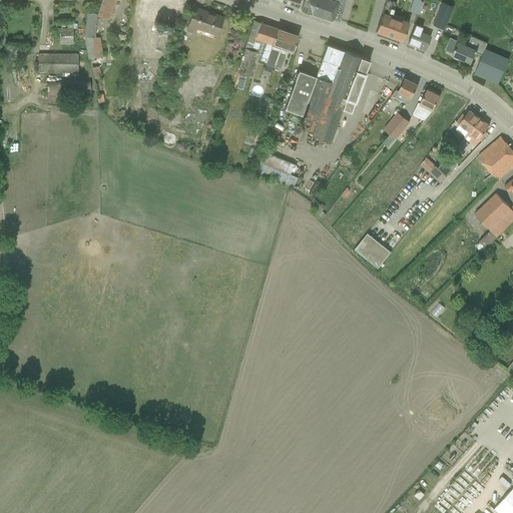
[(101,0),(97,14),(96,16),(108,20),(115,0),(119,1),(119,0),(101,0)]
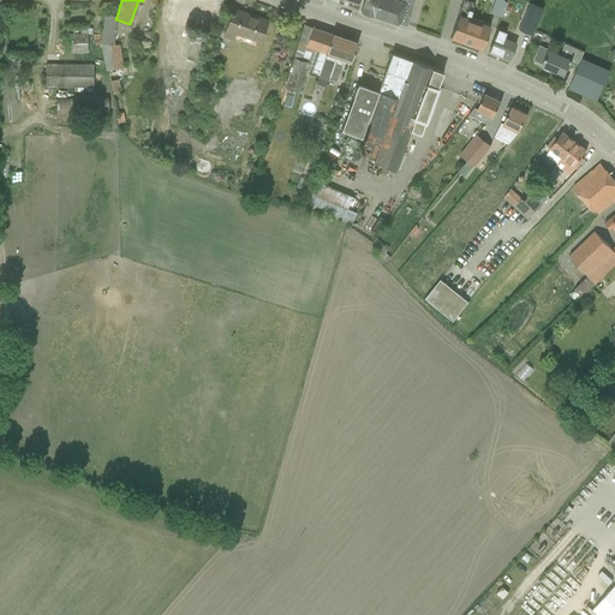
[(364,0),(360,12),(374,16),(378,0),(364,0)]
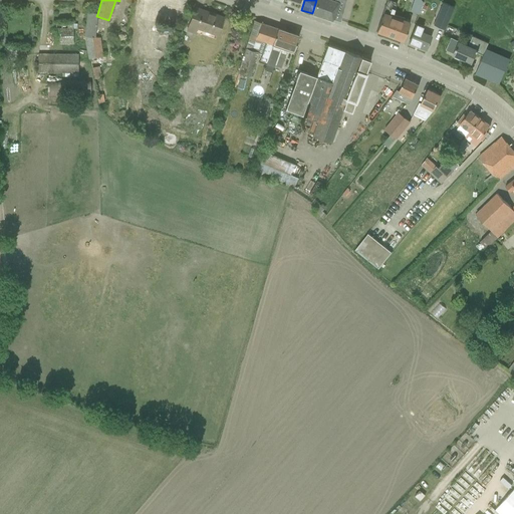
[(316,0),(312,13),(331,20),(332,19),(339,21),(344,0),(316,0)]
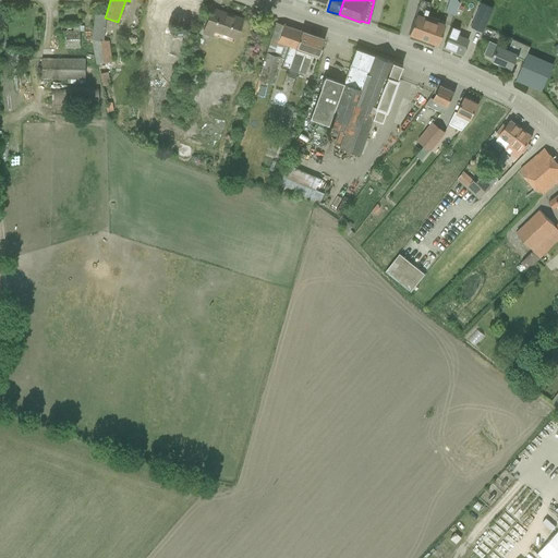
[(432,3),(422,0),(420,0),(408,34),(423,39),(429,19),(426,17),(432,3)]
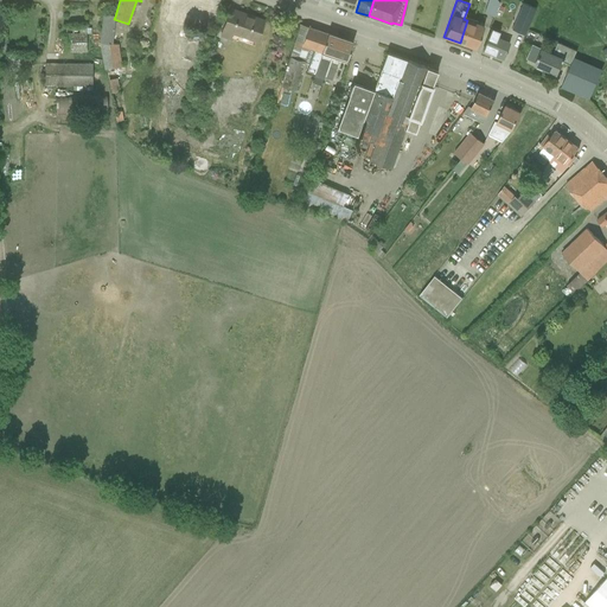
[(499,2),(496,0),(489,0),(484,13),(493,17),(499,2)]
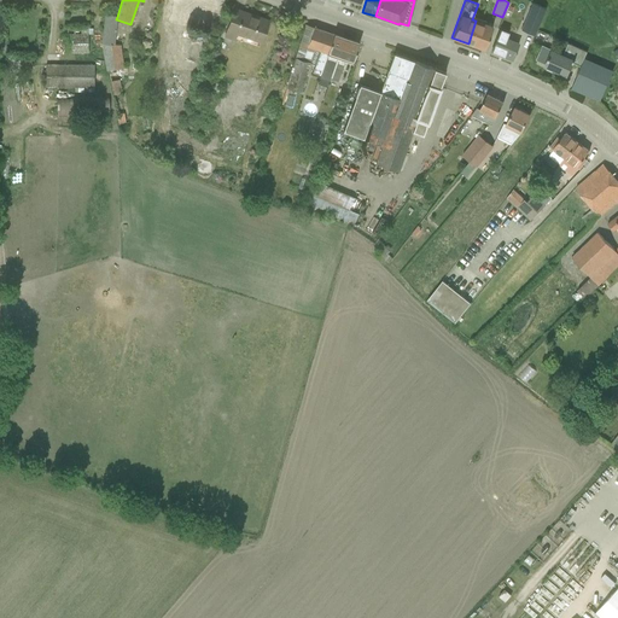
[(546,9),(532,4),(522,30),(535,35),(546,9)]
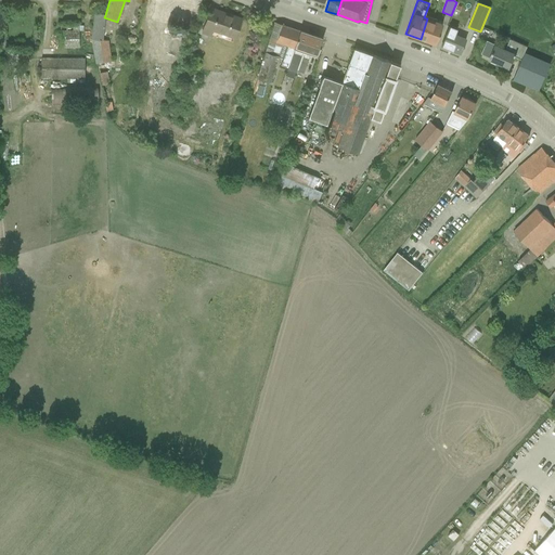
[(210,8),(207,18),(202,33),(210,36),(211,30),(234,38),(241,18),(210,8)]
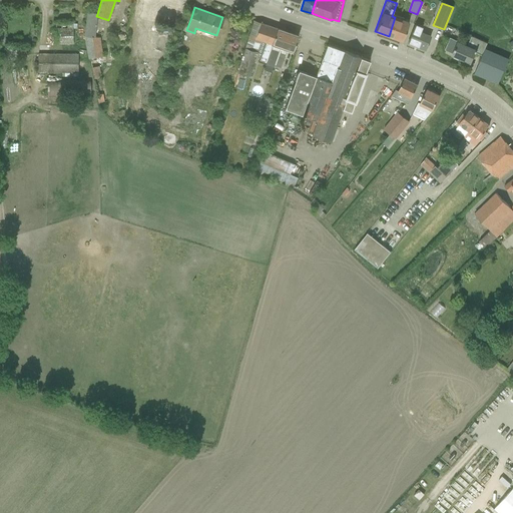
[(86,13),(84,37),(88,59),(102,57),(99,38),(94,37),(96,16),(97,14),(86,13)]
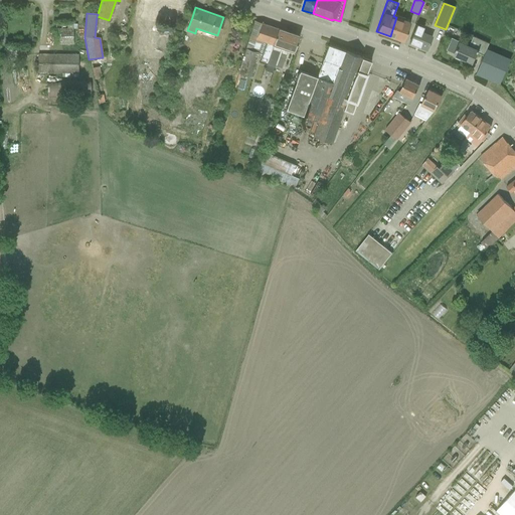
[(140,13),(134,19),(140,26),(146,20),(140,13)]
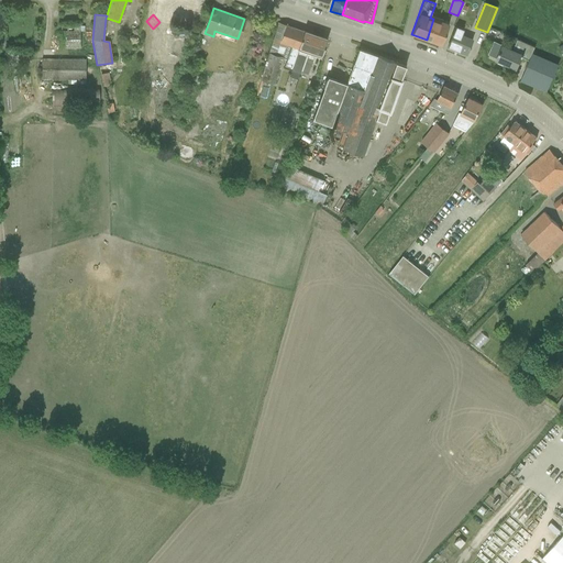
[(433,19),(427,40),(441,45),(449,24),(433,19)]
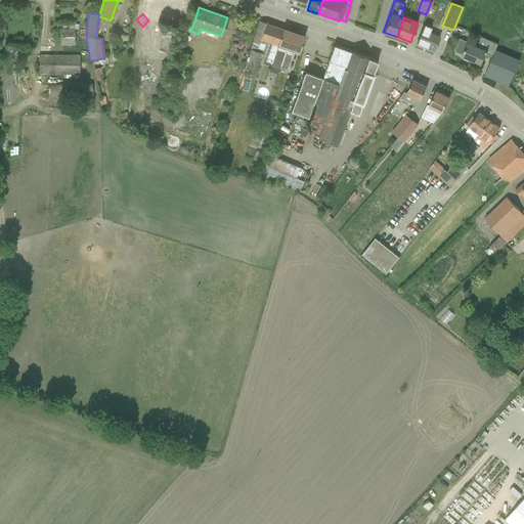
[(242,74),(243,74),(255,78),(262,53),(267,55),(265,62),(269,63),(281,29),(258,20),(255,31),(242,74)]
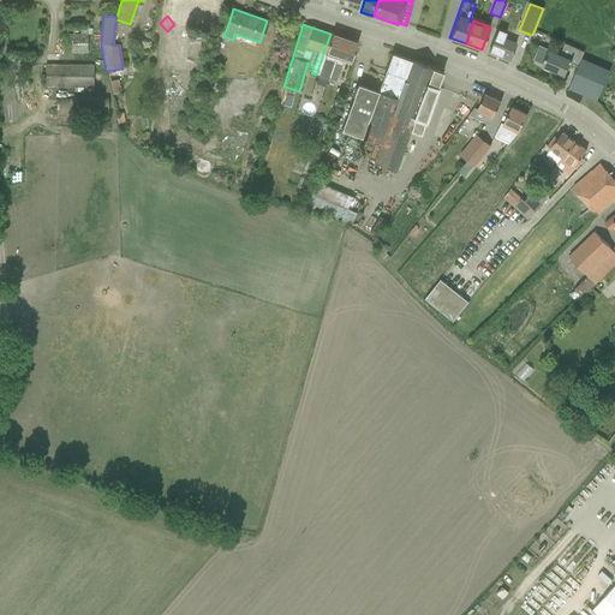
[(85,25),(65,27),(66,54),(87,53),(85,25)]
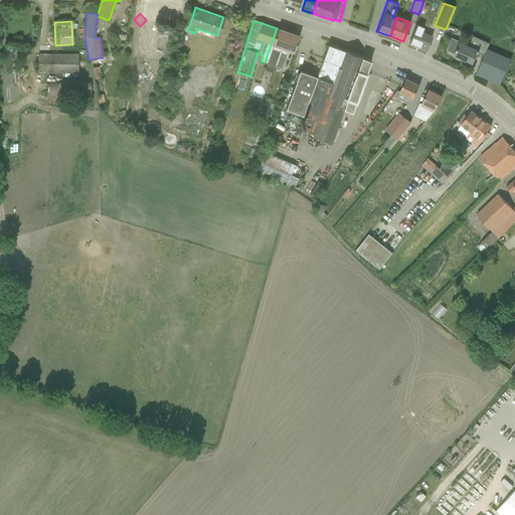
[(416,24),(412,34),(409,43),(425,50),(428,44),(428,45),(430,43),(428,42),(431,38),(420,34),(423,27),(416,24)]
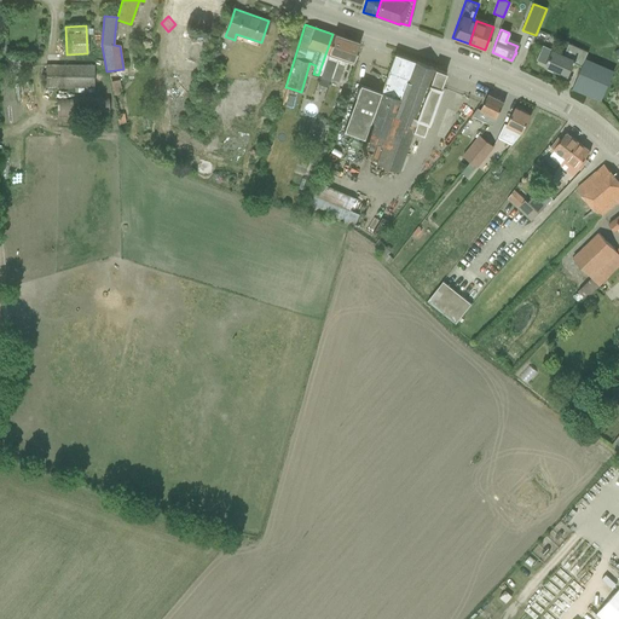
[(353,62),(356,55),(359,42),(334,34),(333,34),(318,75),(317,77),(329,81),(329,79),(339,82),(346,61),(353,62)]
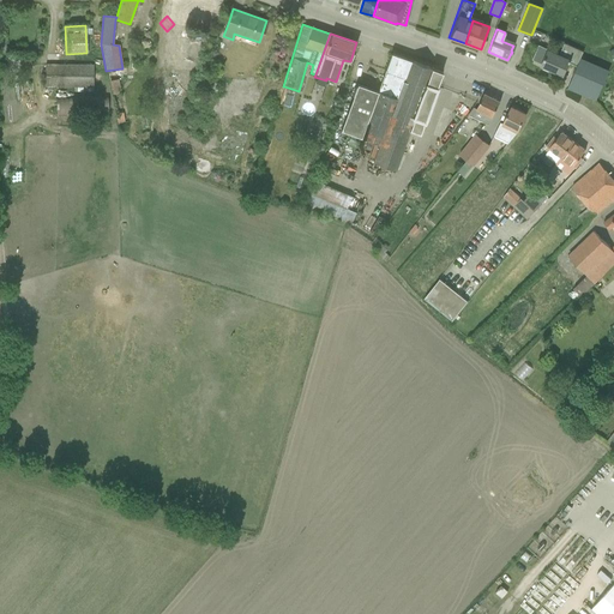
[(545,58),(541,66),(563,76),(569,62),(577,66),(581,58),(582,55),(583,52),(564,43),(558,41),(555,44),(563,48),(559,55),(548,50),(545,58)]
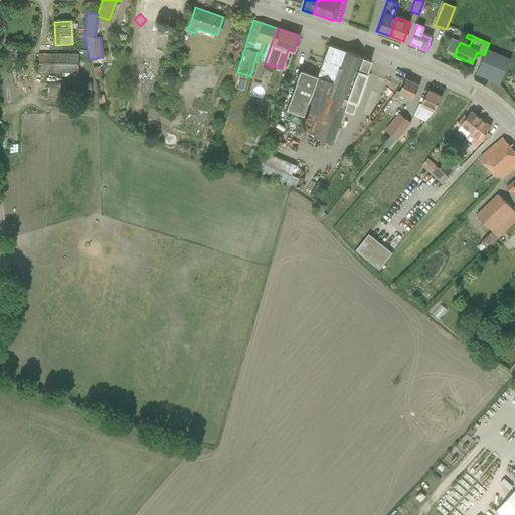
[(299,70),(296,79),(285,110),(314,120),(309,131),(314,133),(313,135),(331,142),(343,109),(351,113),(368,66),(370,67),(371,63),(369,62),(370,60),(328,44),(316,76),(299,70)]
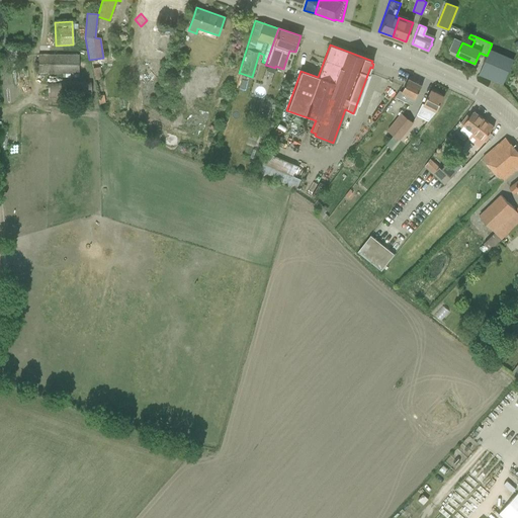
[(513,60),(490,49),(487,56),(479,75),(503,85),(513,60)]
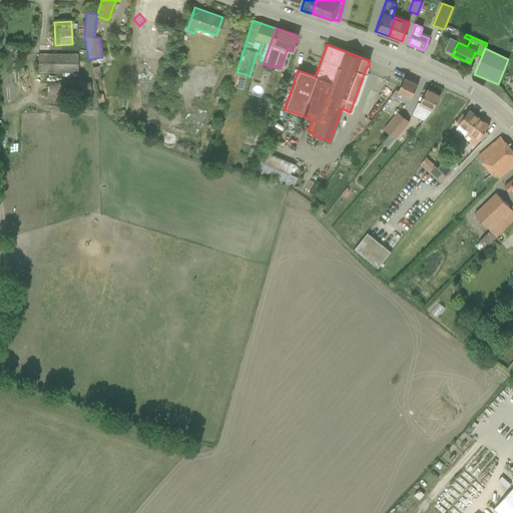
[(77,73),(77,54),(51,54),(37,54),(37,72),(52,72),(77,73)]
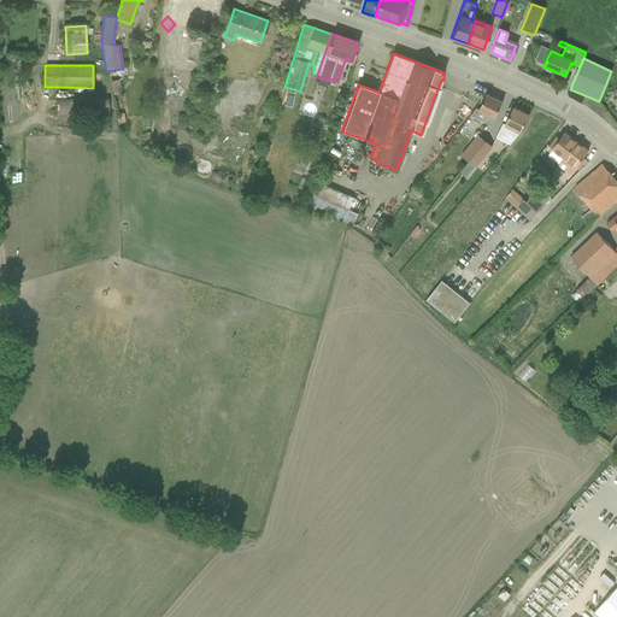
[(110,81),(112,95),(121,93),(118,80),(110,81)]
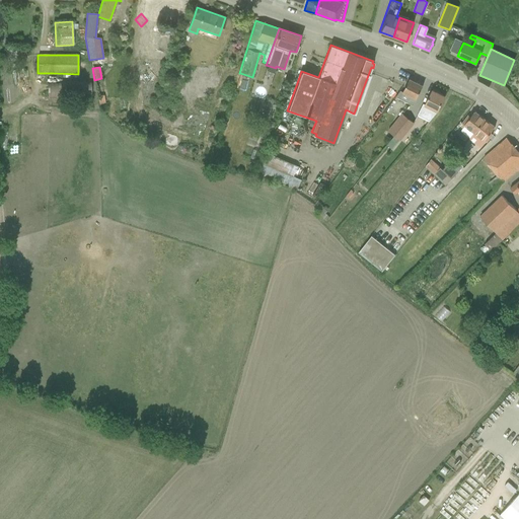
[(399,91),(395,97),(413,105),(423,85),(410,79),(402,92),(399,91)]
